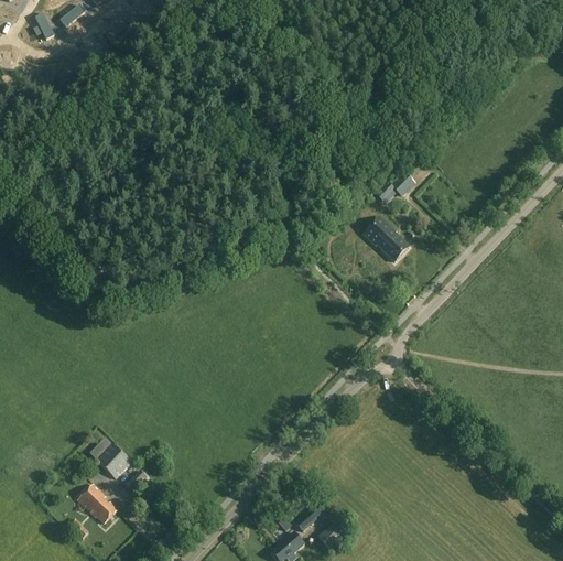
[(372,194),(382,206),(388,202),(385,197),(388,194),(380,186),(372,194)]
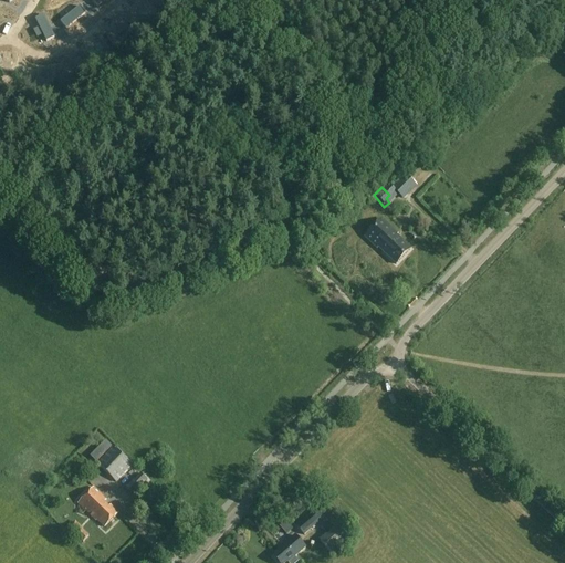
[(363,233),(376,246),(377,244),(395,261),(410,246),(396,232),(397,231),(380,216),(363,233)]
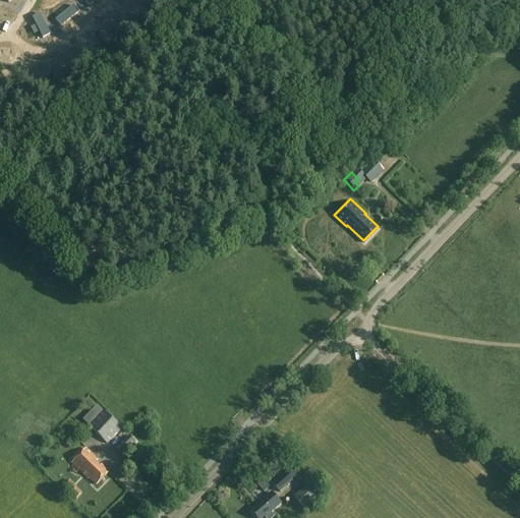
[(303,332),(309,338),(318,331),(310,325),(303,332)]
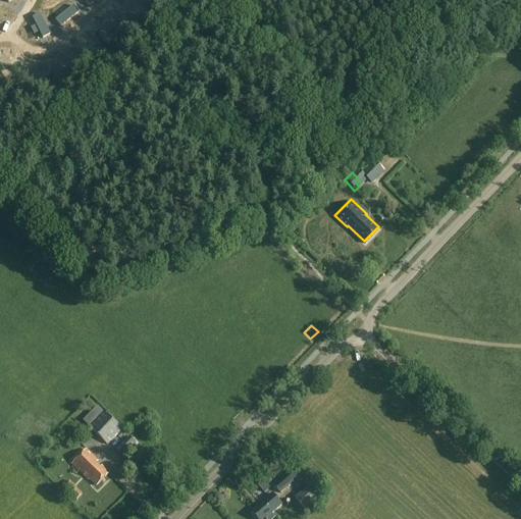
[(106,442),(120,426),(103,410),(89,425),(106,442)]
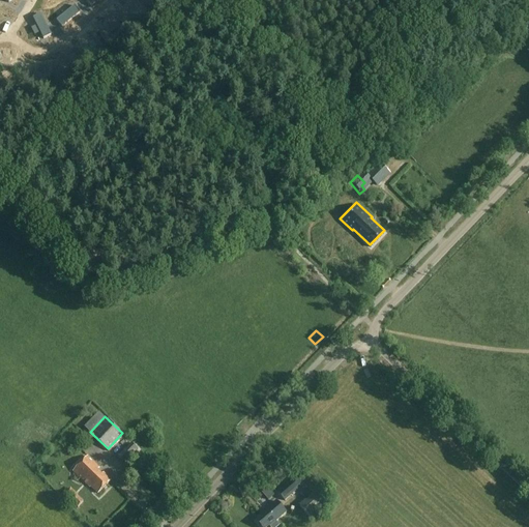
[(117,455),(122,461),(136,446),(130,441),(117,455)]
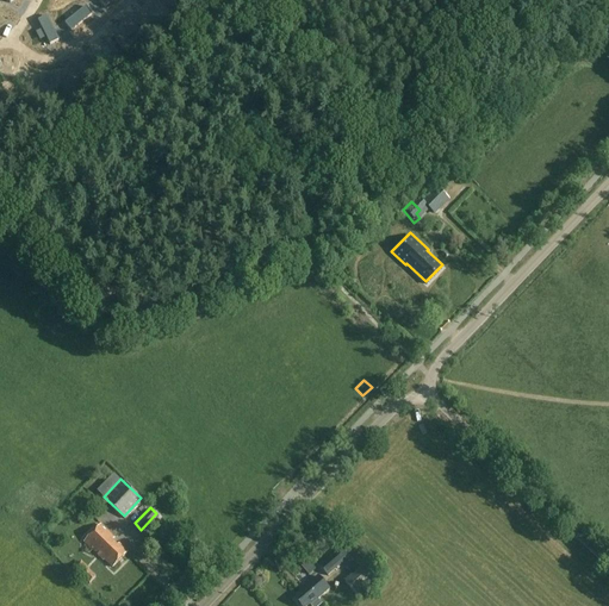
[(112,564),(126,550),(118,542),(117,543),(111,538),(113,536),(100,523),(84,539),(103,557),(104,557),(112,564)]
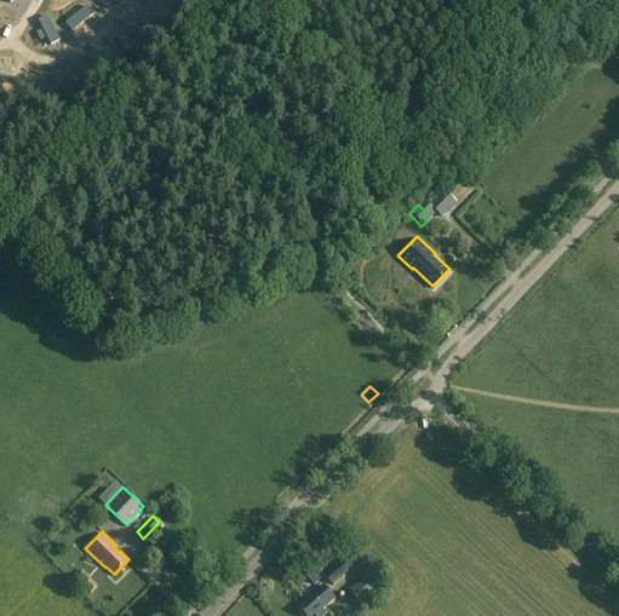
[(332,583),(344,573),(347,575),(353,569),(351,566),(355,563),(347,553),(325,574),(332,583)]
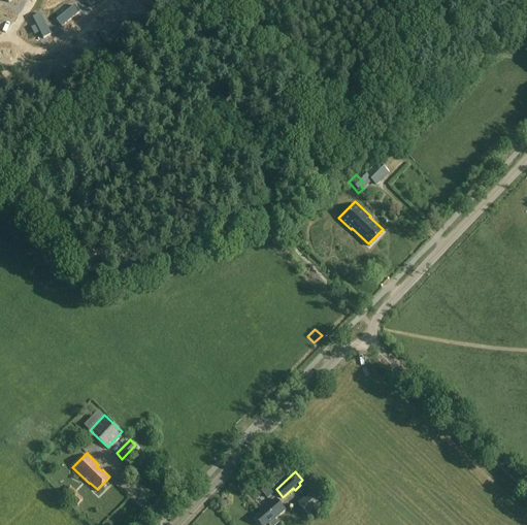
[(81,497),(75,492),(70,497),(76,503),(81,497)]
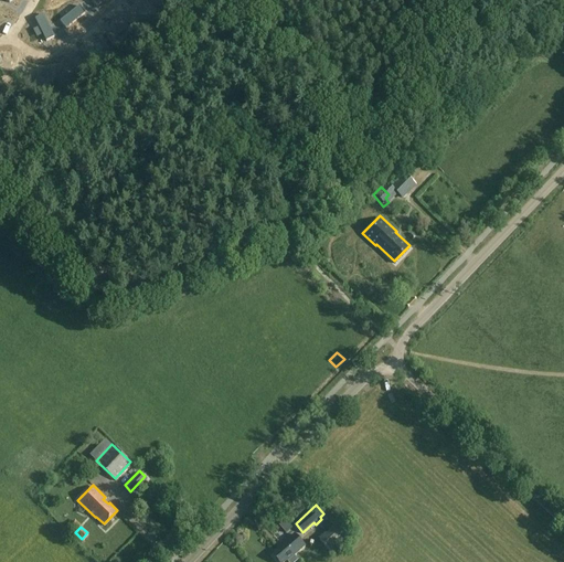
[(337,529),(322,541),(329,549),(329,548),(333,553),(351,538),(347,532),(342,536),(337,529)]
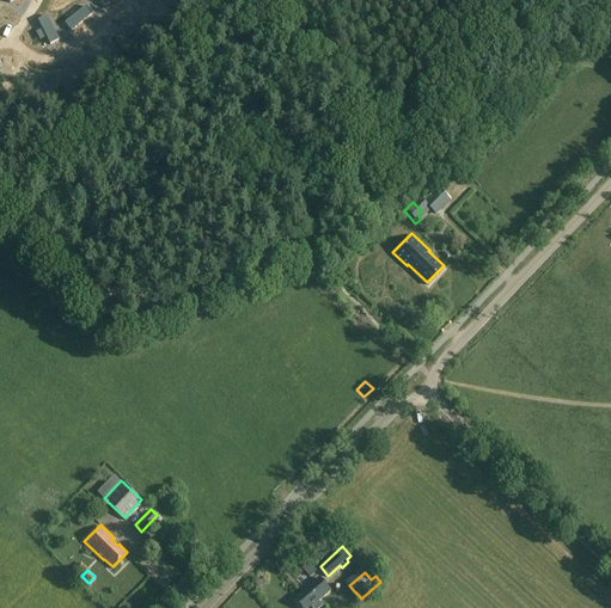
[(299,593),(299,594),(294,597),(303,607),(304,607),(310,603),(311,606),(330,588),(318,575),(299,593)]
